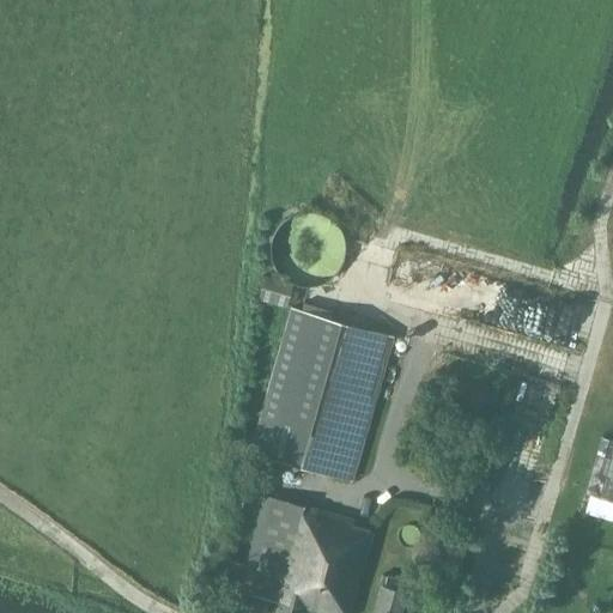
[(265,275),(258,296),(287,305),(290,301),(295,303),(298,291),(293,289),(295,285),(265,275)]
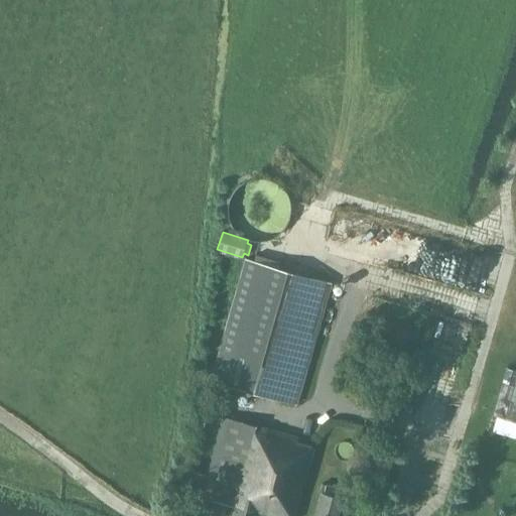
[(332,283),(246,260),(213,380),(296,404),(332,283)]
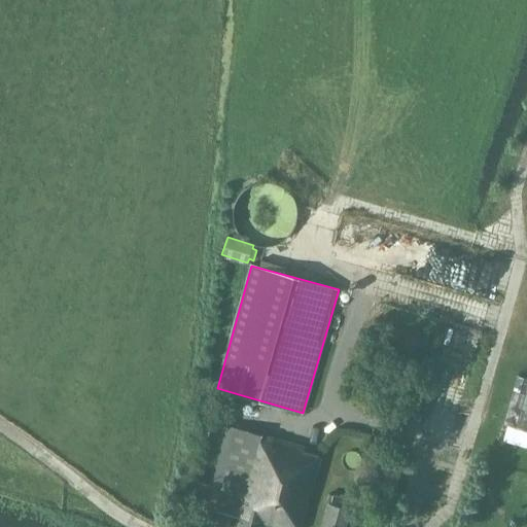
[(526,379),(517,376),(502,423),(526,430),(526,379)]
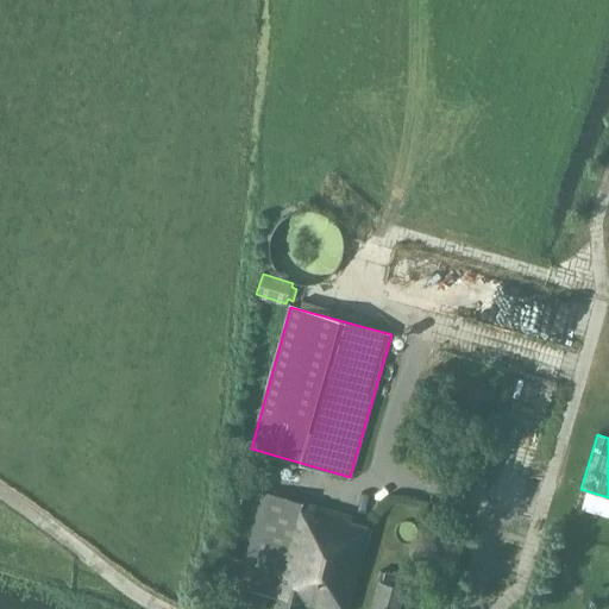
[(246,563),(228,559),(223,583),(275,598),(272,608),(303,608),(305,604),(325,608),(347,608),(371,527),(352,522),(352,518),(264,495),(246,563)]
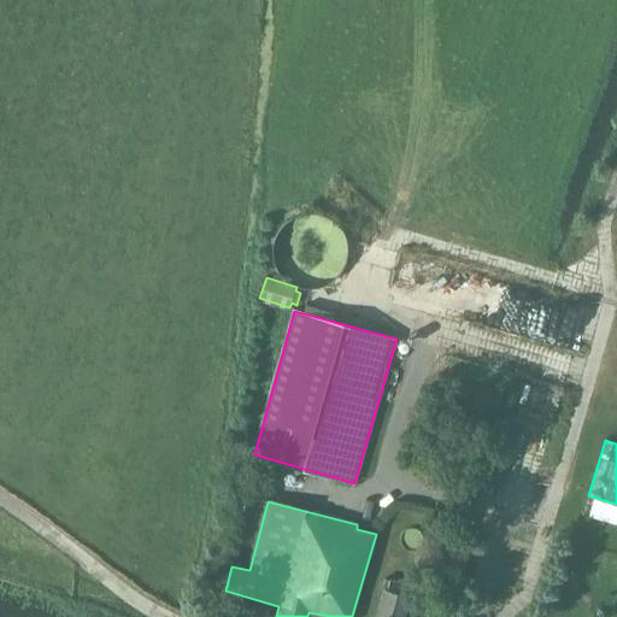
[(386,580),(383,591),(386,591),(378,616),(404,616),(410,597),(407,597),(409,592),(403,589),(404,585),(386,580)]
